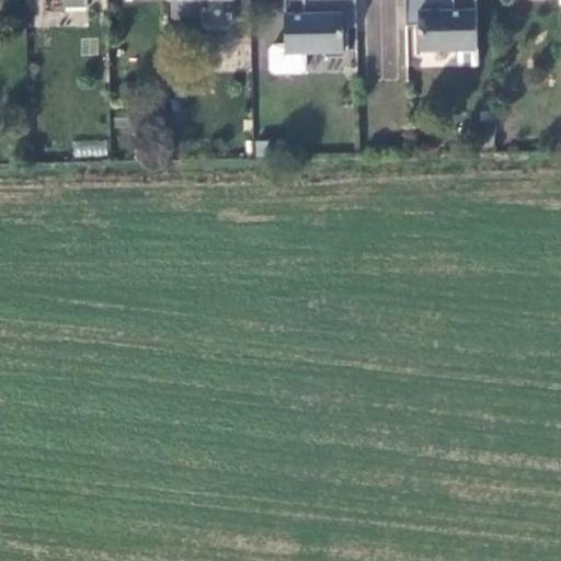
[(87,8),(86,0),(43,0),(44,9),(87,8)]
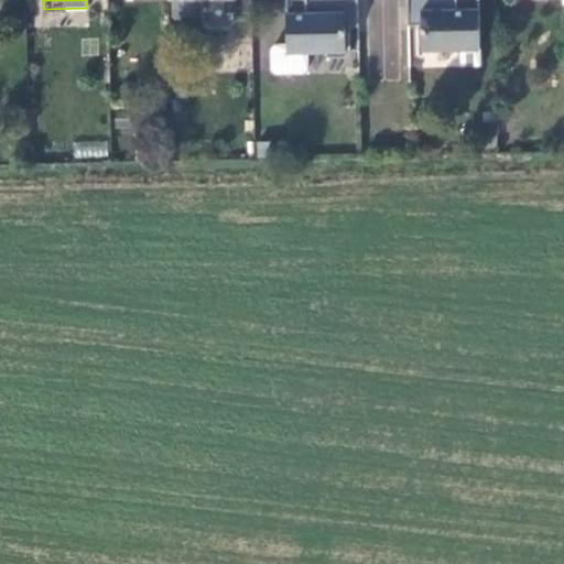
[(355,0),(283,0),(284,45),(271,45),(267,50),(268,71),(272,75),(297,75),(302,69),(302,52),(321,52),(326,57),(343,57),(348,51),(347,34),(342,29),(342,26),(342,17),(355,15),(355,0)]
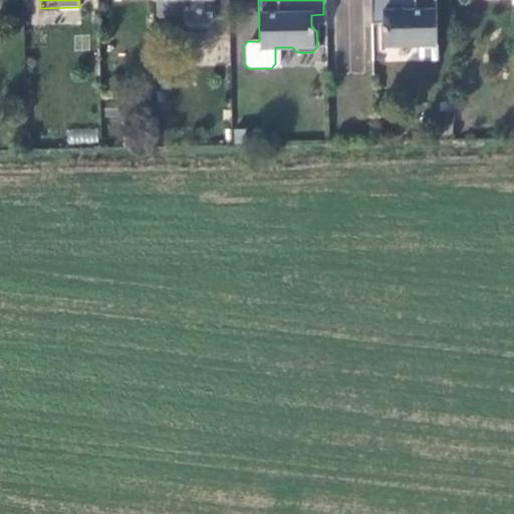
[(369,0),(370,13),(382,13),(382,22),(383,44),(419,44),(419,59),(437,58),(435,0),(369,0)]
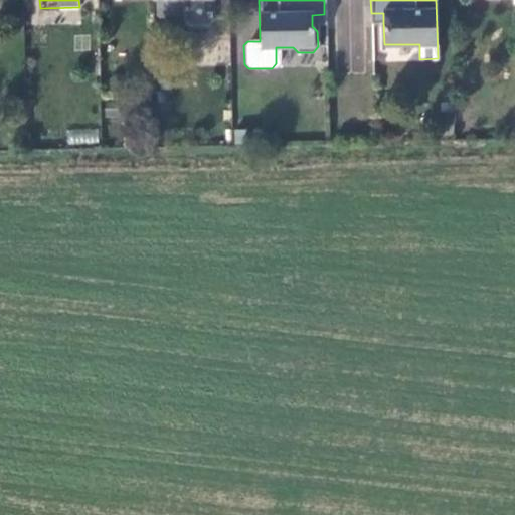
[(383,13),(371,13),(371,22),(383,22),(383,13)]
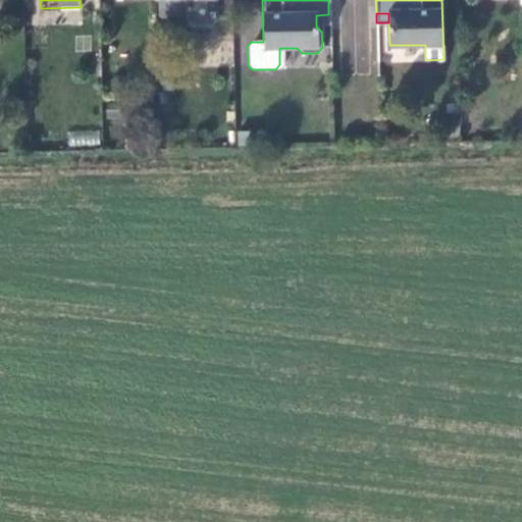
[(328,14),(316,15),(316,24),(329,23),(328,14)]
